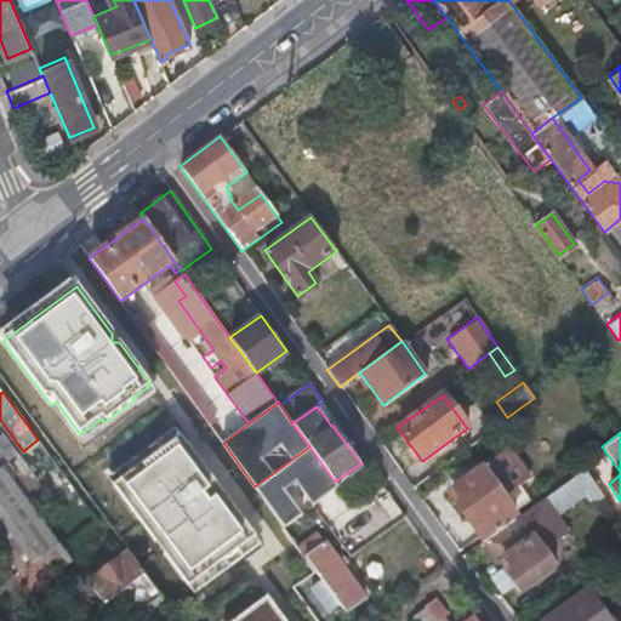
[(0,463),(3,467),(60,545),(75,534),(0,433),(0,463)]
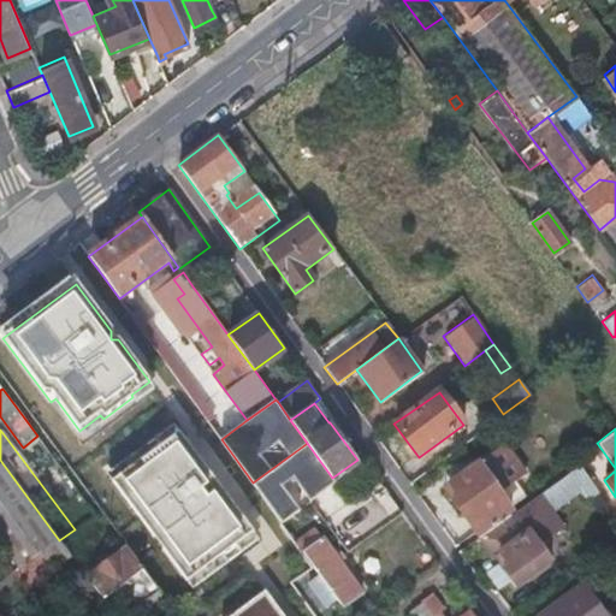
[(188,581),(254,532),(179,432),(113,481),(154,535),(161,535),(164,549),(188,581)]
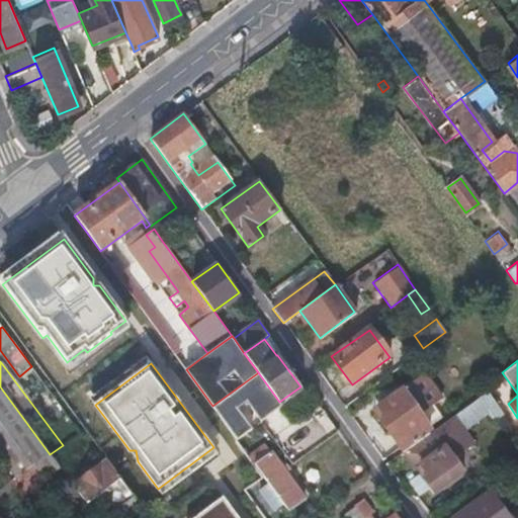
[(257,373),(212,406),(237,439),(242,435),(261,422),(262,423),(283,408),(279,402),(258,372),(257,373)]
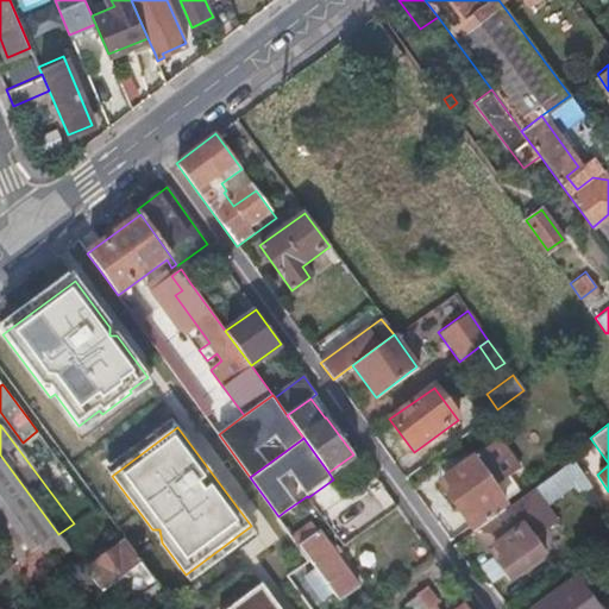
[(475,533),(503,510),(500,506),(489,490),(508,477),(518,470),(496,440),(443,478),(452,493),(447,496),(475,533)]
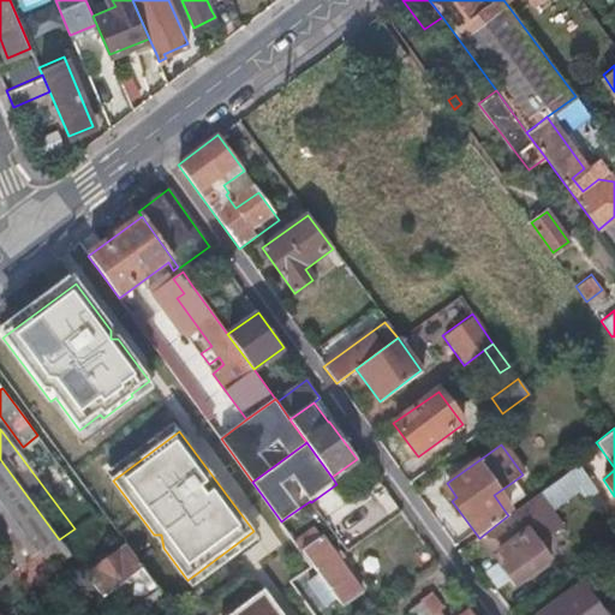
[(53,569),(71,556),(70,554),(59,539),(3,463),(0,463),(0,544),(17,567),(40,551),(53,569)]
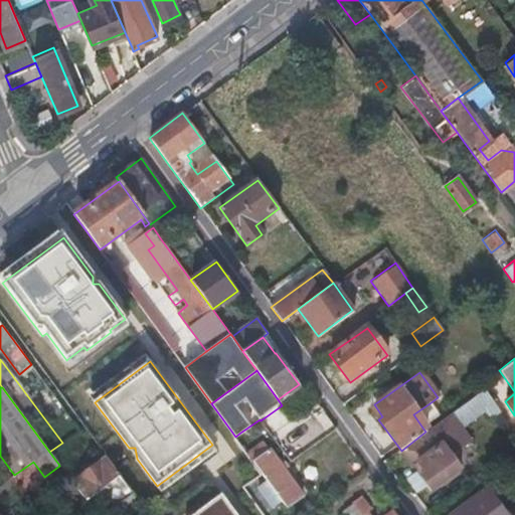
[(462,428),(485,411),(495,404),(484,388),(451,413),(462,428)]
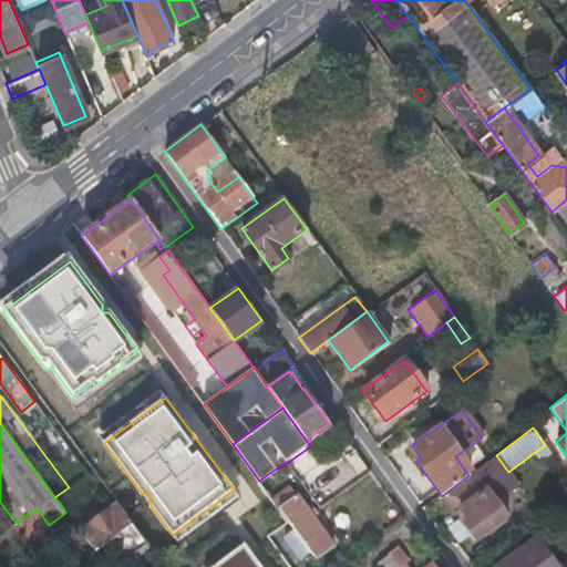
[(473,444),(455,456),(465,471),(483,457),(473,444)]
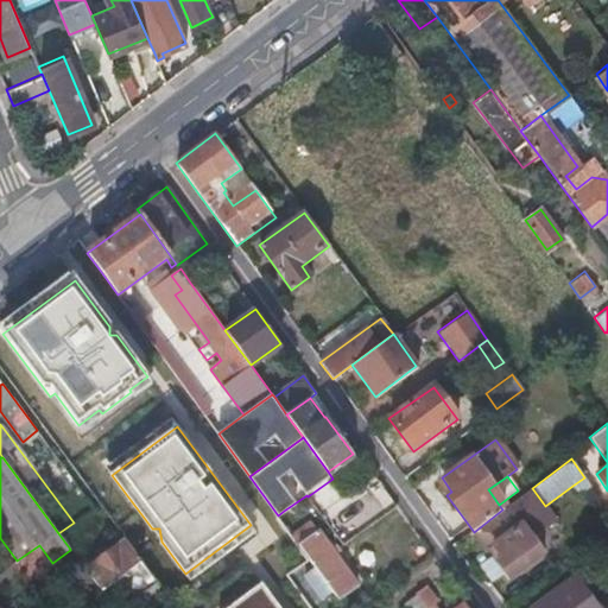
[(451,492),(442,477),(437,481),(447,495),(451,492)]
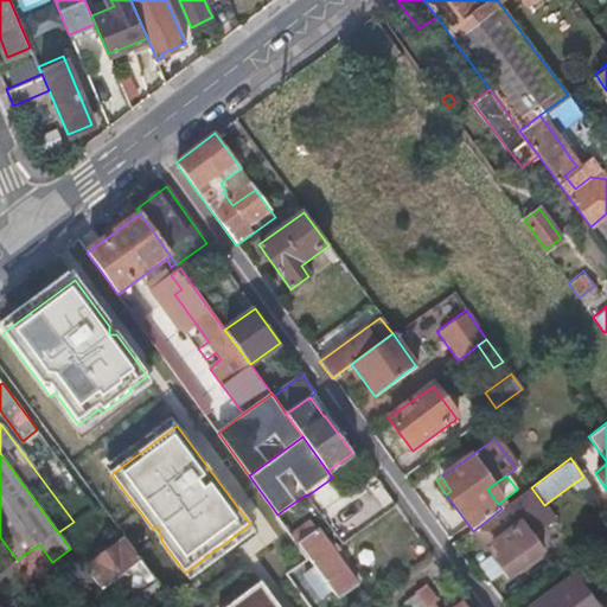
[(579,496),(590,486),(583,477),(572,485),(579,496)]
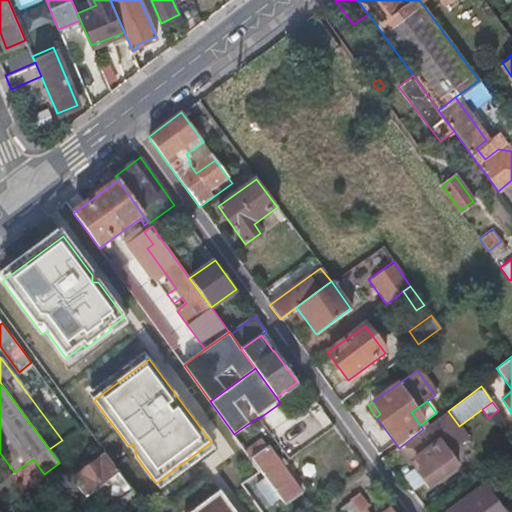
[(459,426),(448,411),(423,429),(399,448),(409,462),(414,459),(422,469),(417,472),(428,488),(458,466),(449,454),(469,439),(459,426)]
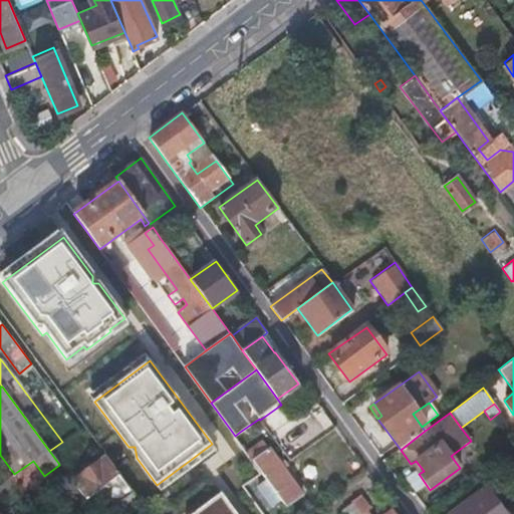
[(240,432),(235,436),(236,438),(240,443),(245,439),(240,432)]
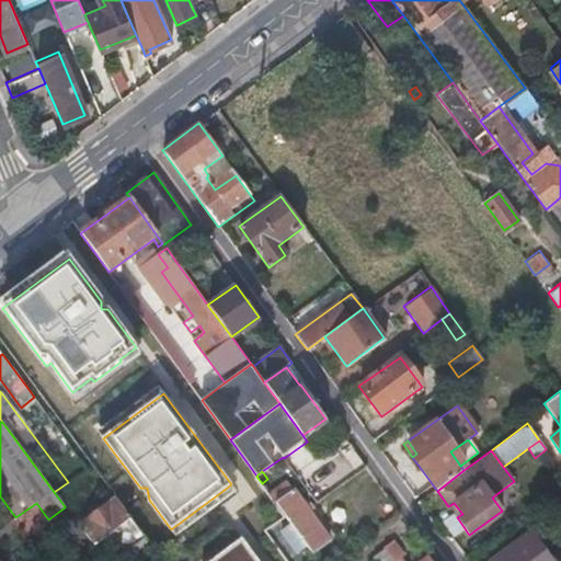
[(54,492),(64,505),(83,491),(73,478),(68,482),(54,492)]
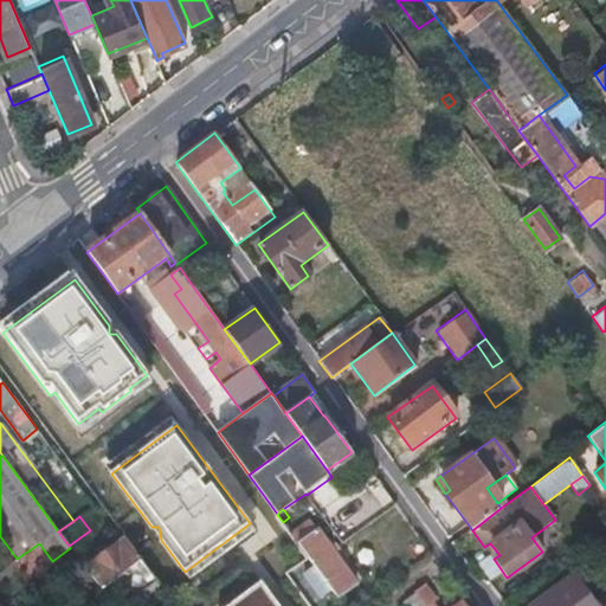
[(296,540),(315,527),(309,517),(290,532),(296,540)]
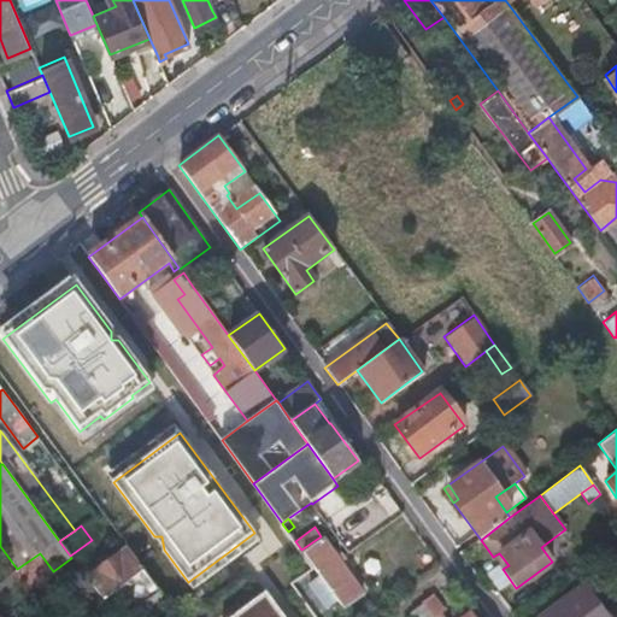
[(316,569),(315,570),(319,576),(309,585),(325,609),(338,600),(342,606),(360,593),(321,536),(301,550),(316,569)]
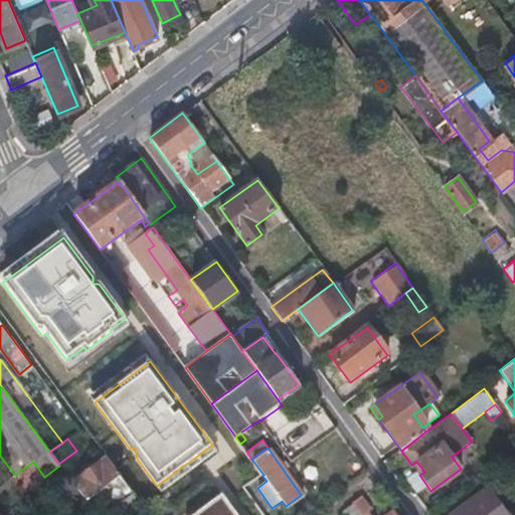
[(20,494),(44,477),(33,462),(14,475),(0,456),(0,476),(4,482),(9,479),(20,494)]
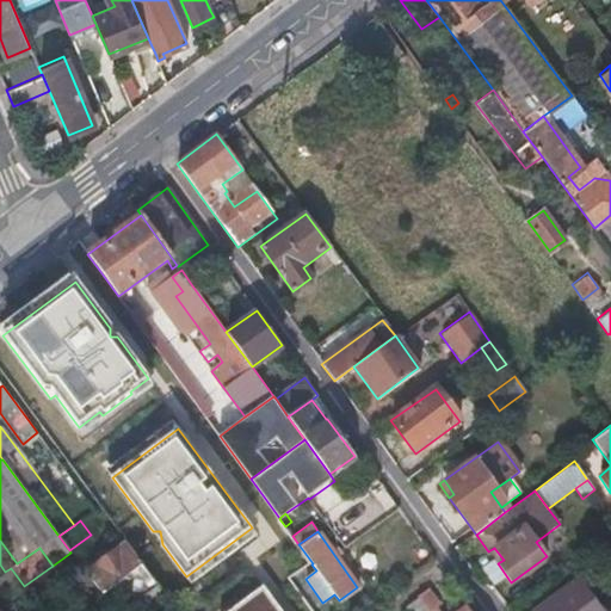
[(154,580),(125,542),(86,572),(102,594),(118,581),(134,604),(144,596),(141,590),(154,580)]
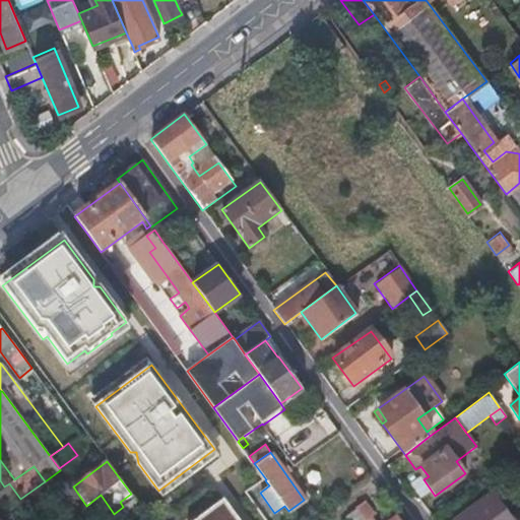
[(510,519),(491,493),(453,519),(510,519)]
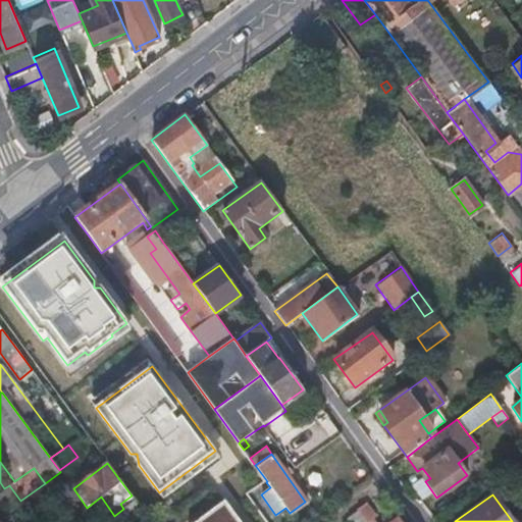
[(366,503),(357,509),(366,521),(374,521),(376,521),(373,517),(375,515),(366,503)]
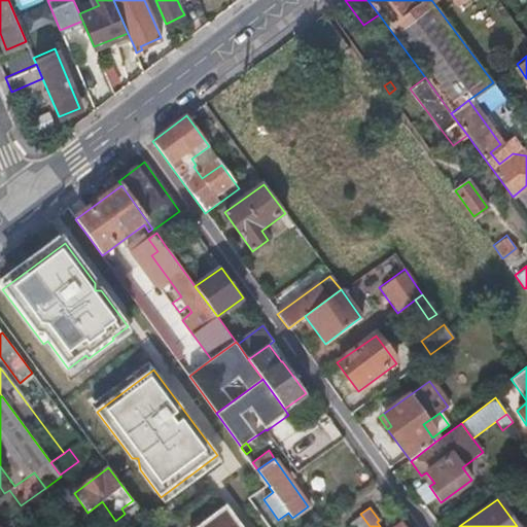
[(241,526),(240,524),(236,526),(234,526),(220,508),(195,526),(241,526)]
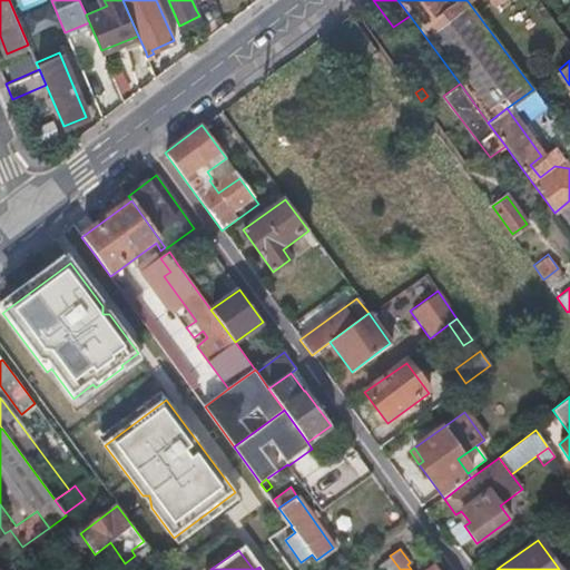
[(400,569),(390,556),(380,562),(385,569),(400,569)]
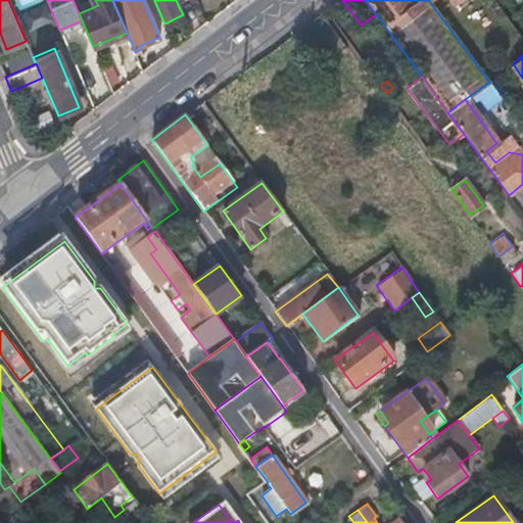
[(151,522),(144,514),(138,518),(141,522),(151,522)]
